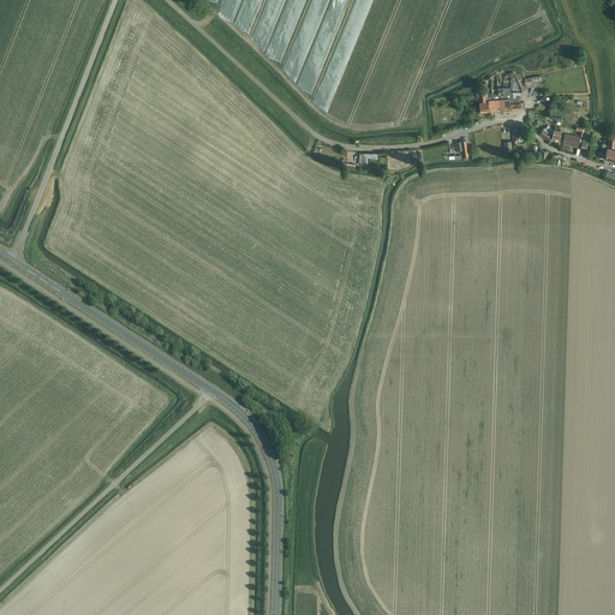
[(509,94),(511,108),(525,108),(524,102),(520,102),(519,96),(515,96),(515,97),(513,97),(513,94),(509,94)]
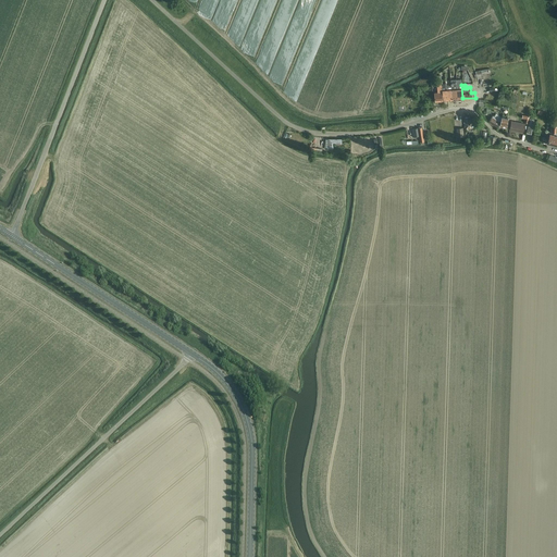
[(500,122),(502,118),(495,114),(494,116),(492,115),(489,122),(497,127),(500,122)]
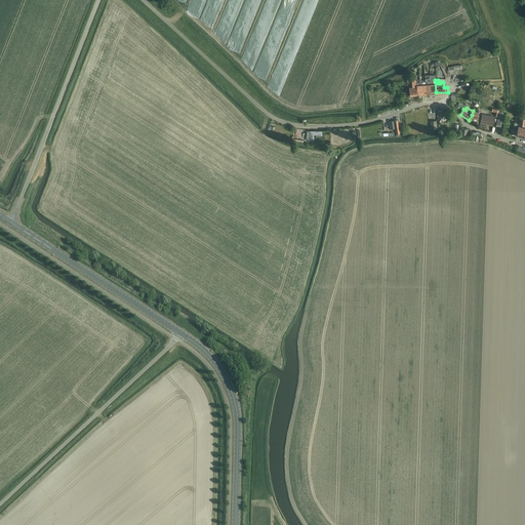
[(481,115),(479,122),(492,125),(493,118),(481,115)]
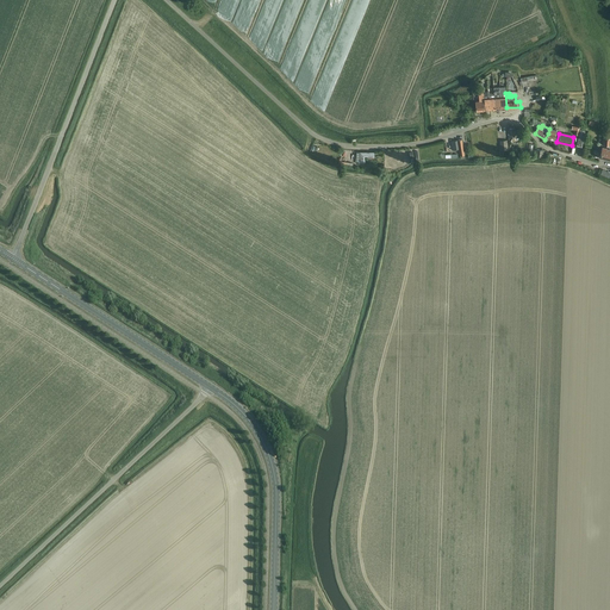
[(609,149),(607,149),(607,148),(603,147),(599,157),(609,160),(609,149)]
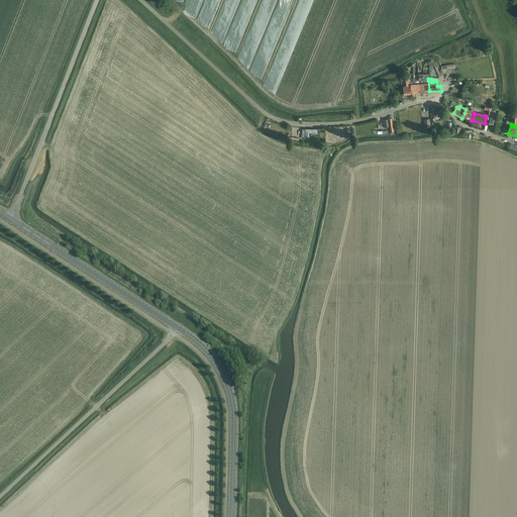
[(317,132),(317,128),(305,128),(302,128),(301,136),(305,136),(309,136),(309,132),(317,132)]
